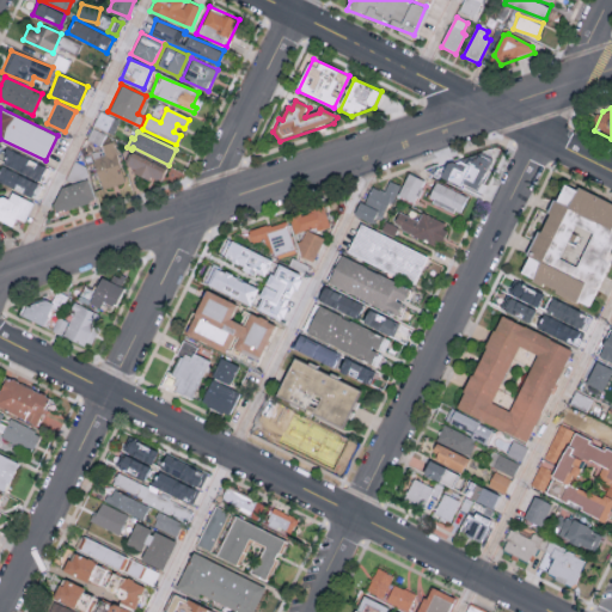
[(112,144),(102,147),(105,157),(93,160),(103,190),(126,183),(112,144)]
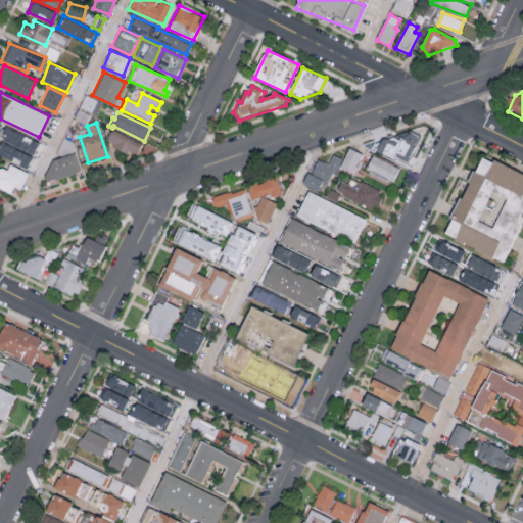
[(0,136),(1,137),(0,138),(0,155),(28,168),(40,141),(0,124),(0,136)]
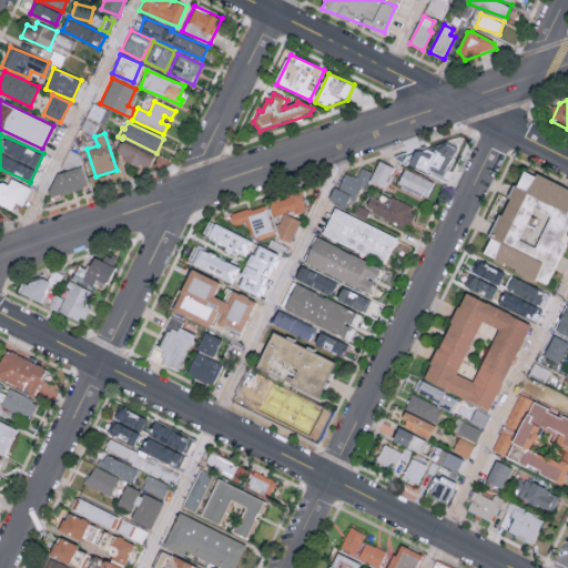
[(155,156),(123,142),(118,154),(127,158),(124,162),(138,168),(140,165),(150,170),(155,156)]
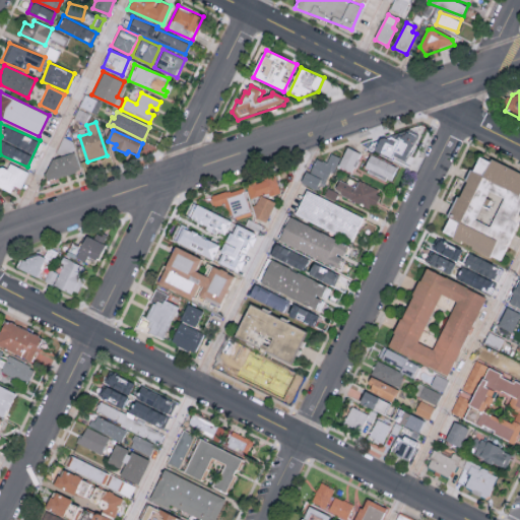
[(391,134),(407,142),(406,145),(409,146),(404,155),(401,153),(399,156),(384,148),(391,134)]
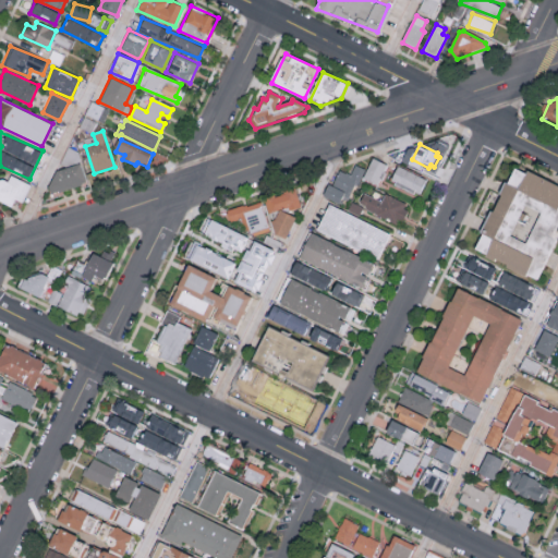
[(77,153),(87,183),(52,195),(50,189),(69,148),(77,153)]
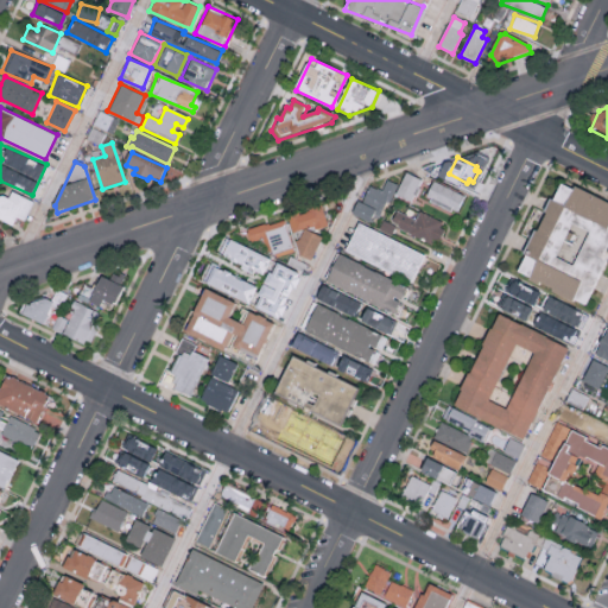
[(423,181),(406,172),(396,195),(412,203),(416,196),(418,197),(422,189),(419,188),(423,181)]
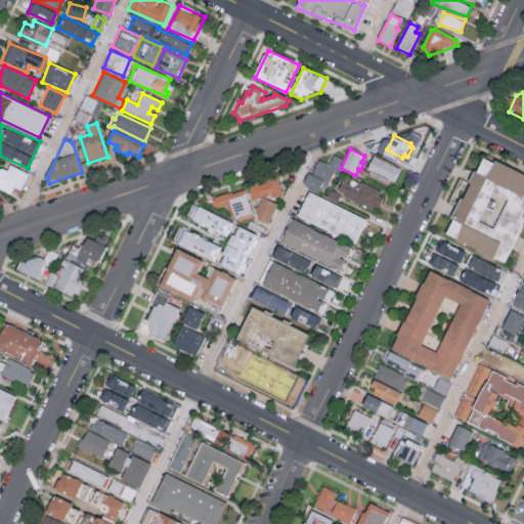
[(342,160),(334,156),(330,165),(319,160),(313,174),(323,179),(309,173),(304,185),(319,192),(322,185),(326,187),(332,175),(335,176),(342,160)]
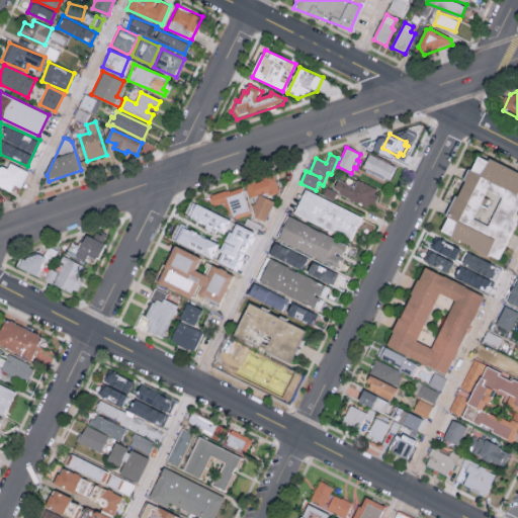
[(371,155),(397,167),(390,181),(386,179),(385,181),(367,173),(368,170),(364,169),(371,155)]
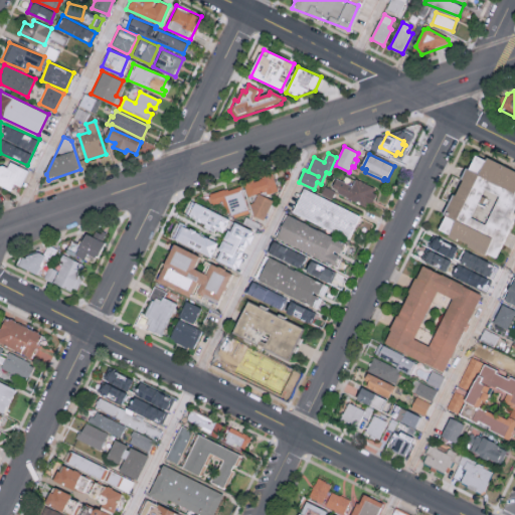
[(514,220),(514,175),(476,156),(439,230),(495,260),(514,220)]
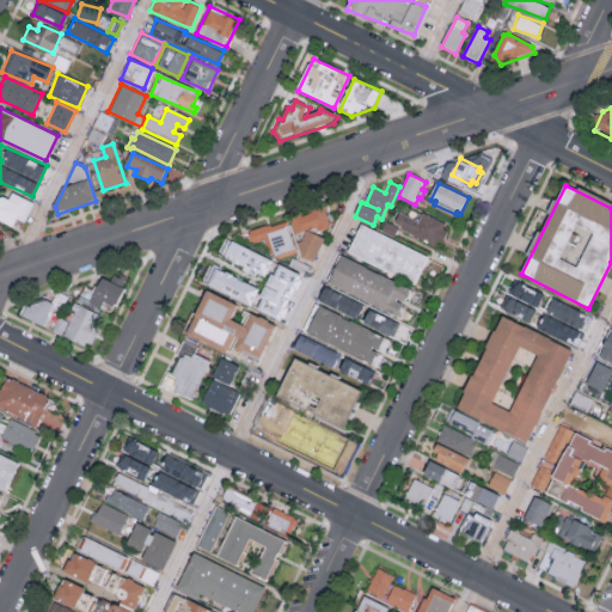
[(36,203),(14,193),(10,201),(4,197),(0,199),(0,222),(16,230),(19,221),(25,225),(36,203)]
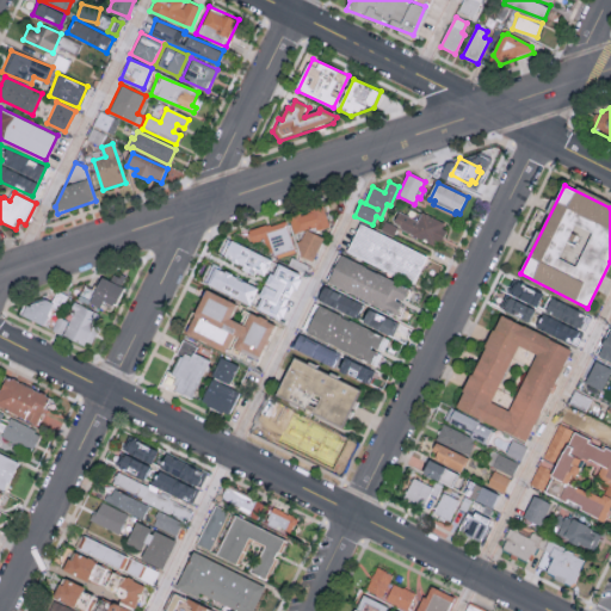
[(323,208),(291,218),(297,236),(319,228),(320,232),(331,228),(323,208)]
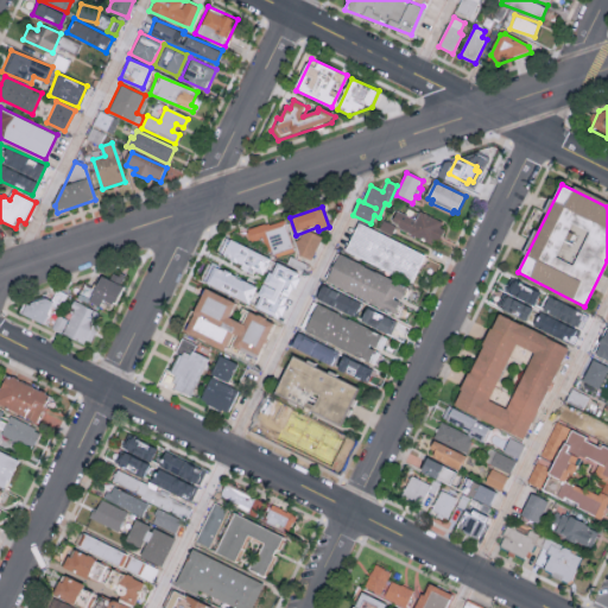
[(419,210),(416,219),(397,209),(390,223),(436,244),(445,222),(419,210)]
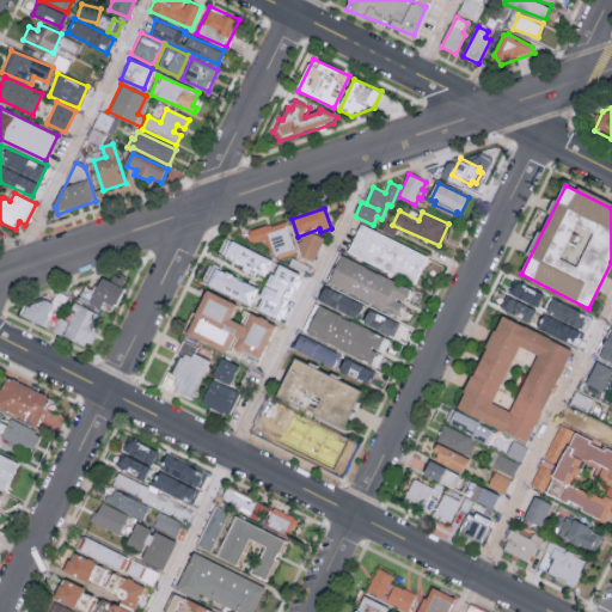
[(288,220),(246,232),(250,245),(265,242),(269,254),(277,259),(298,254),(288,220)]
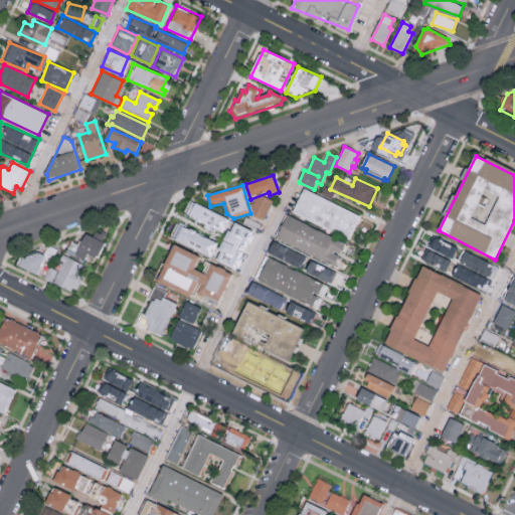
[(305,189),(361,217),(349,241),(293,213),(305,189)]
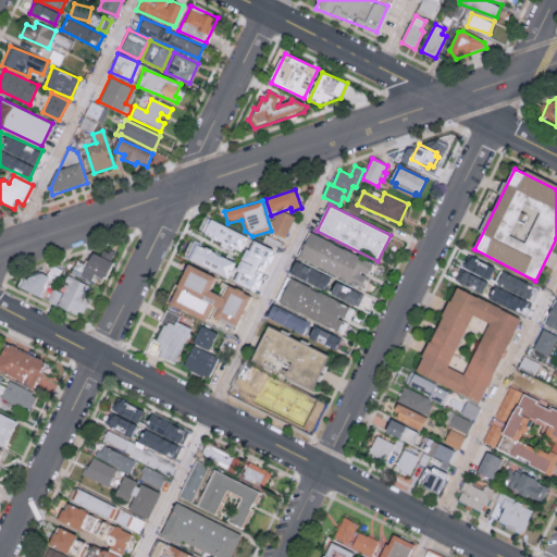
[(211,218),(208,223),(211,224),(206,235),(260,262),(269,246),(211,218)]
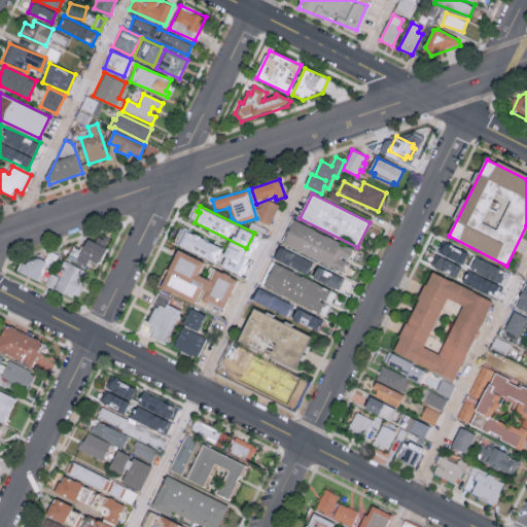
[(294,220),(354,249),(349,260),(343,258),(342,260),(347,264),(342,273),(283,244),(294,220)]
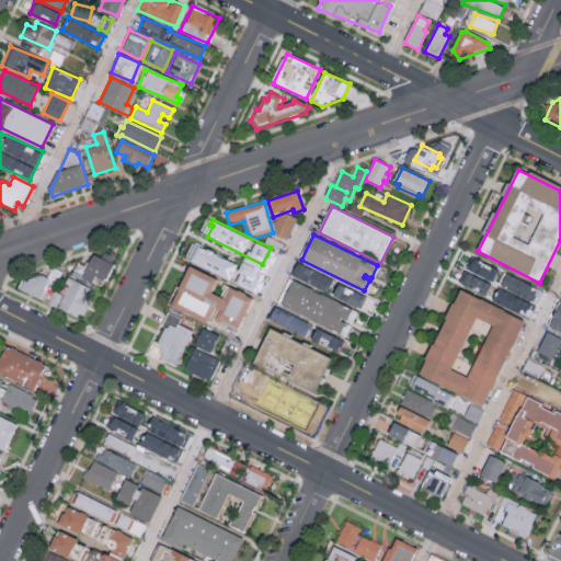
[(236,259),(229,255),(231,253),(214,244),(213,245),(206,242),(198,259),(228,274),(236,259)]
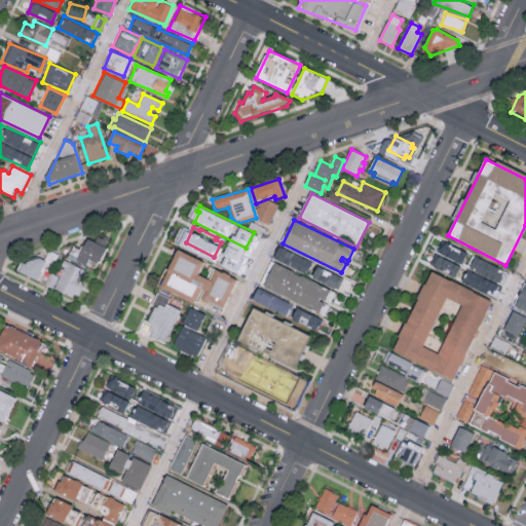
[(88,239),(97,243),(100,237),(104,239),(105,237),(111,239),(99,264),(88,259),(85,265),(78,262),(88,239)]
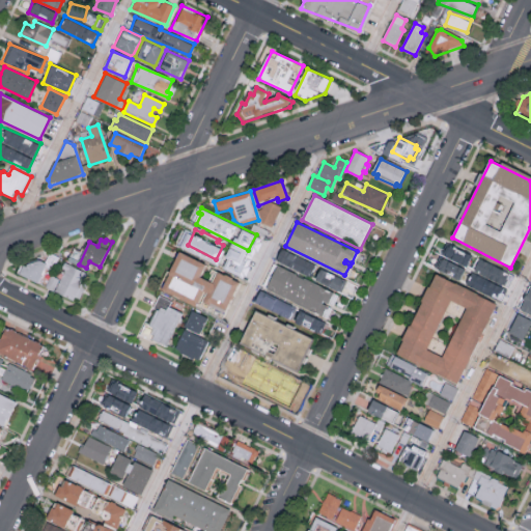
[(471,256),(449,244),(436,268),(457,280),(471,256)]
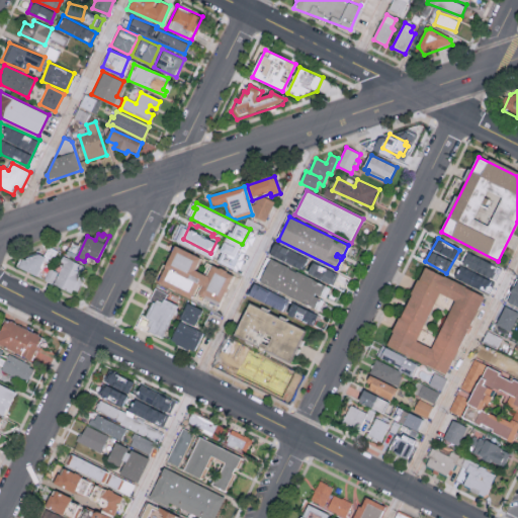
[(268,254),(301,269),(307,257),(273,241),(268,254)]
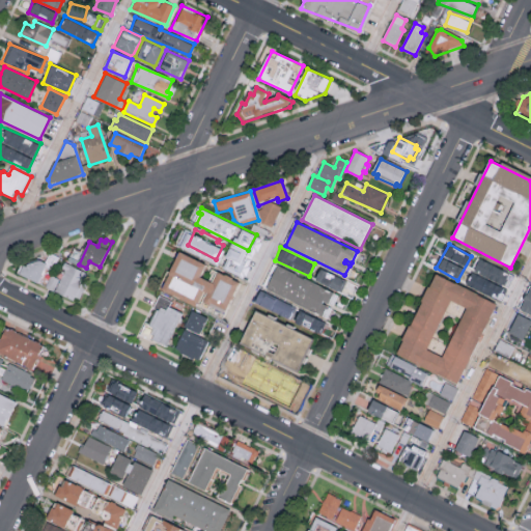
[(259,257),(241,248),(229,272),(248,281),(259,257)]
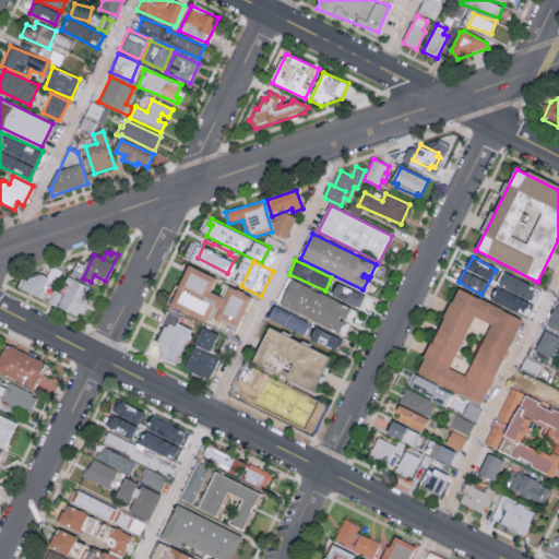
[(190,266),(217,278),(211,294),(226,300),(232,289),(252,298),(238,329),(225,322),(223,324),(215,321),(221,310),(215,308),(209,323),(171,306),(190,266)]
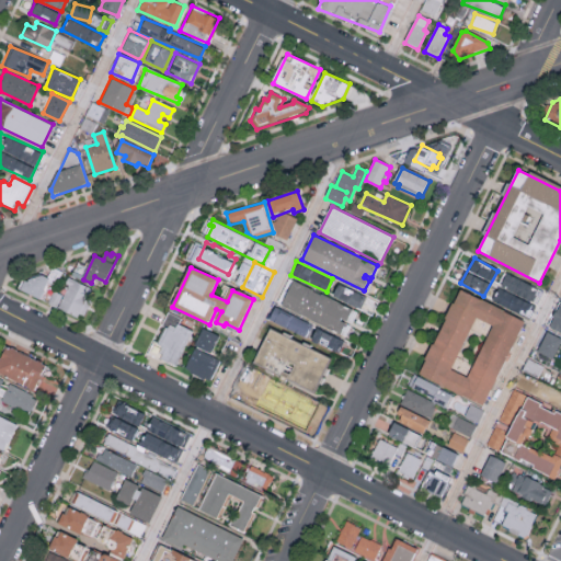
[(530,300),(537,287),(505,273),(500,286),(530,300)]
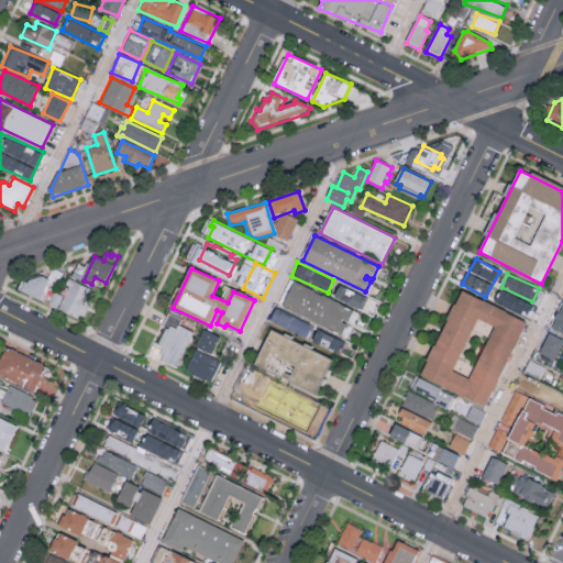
[(25,282),(42,276),(51,280),(41,301),(20,291),(25,282)]
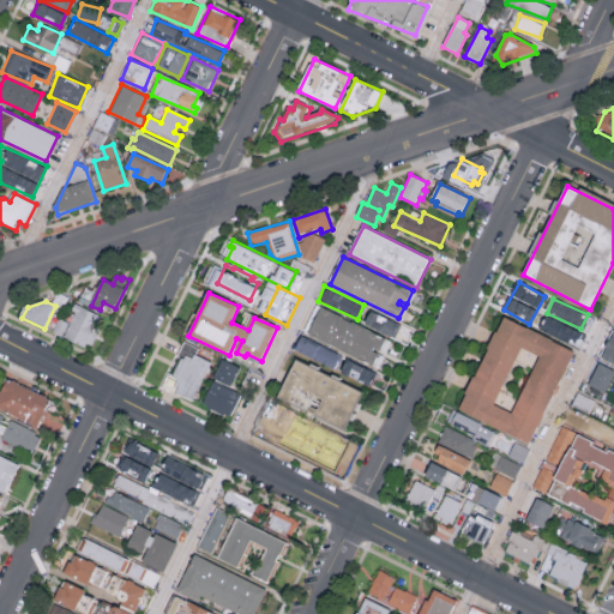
[(74,304),(102,318),(97,327),(102,330),(91,353),(62,338),(76,313),(72,311),(74,304)]
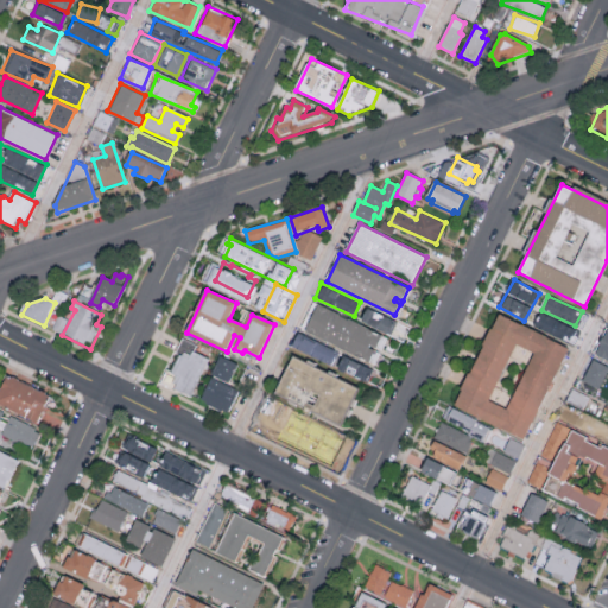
[(387,336),(316,303),(303,331),(374,363),(387,336)]
